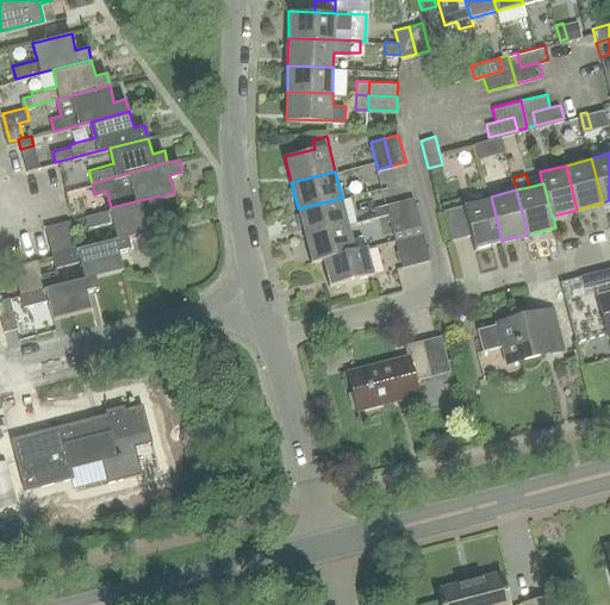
[(163,209),(160,197),(160,195),(135,201),(111,207),(83,214),(87,226),(112,220),(117,236),(128,234),(128,235),(155,229),(151,212),(163,209)]
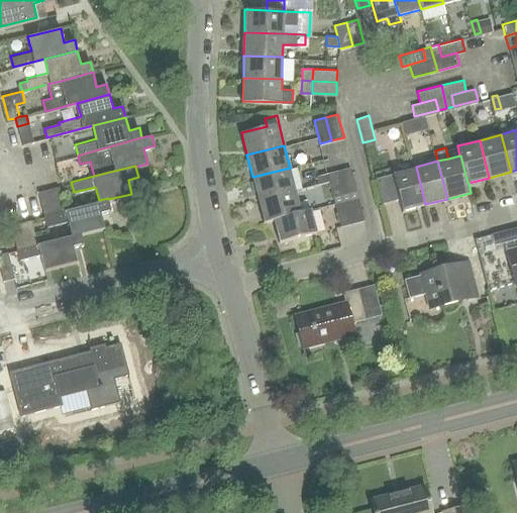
[(351,167),(339,170),(345,193),(356,190),(351,167)]
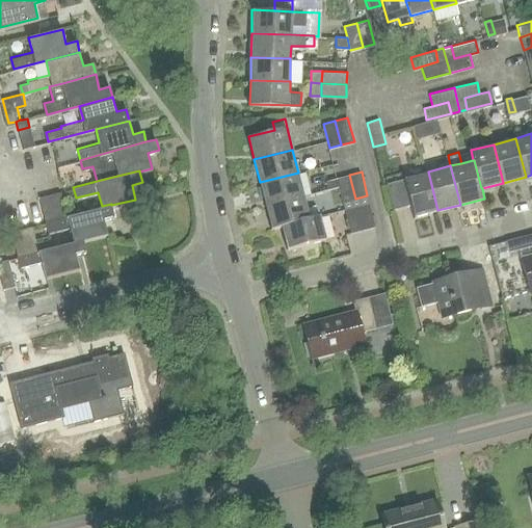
[(416,216),(437,210),(428,172),(388,182),(395,208),(411,203),(416,216)]
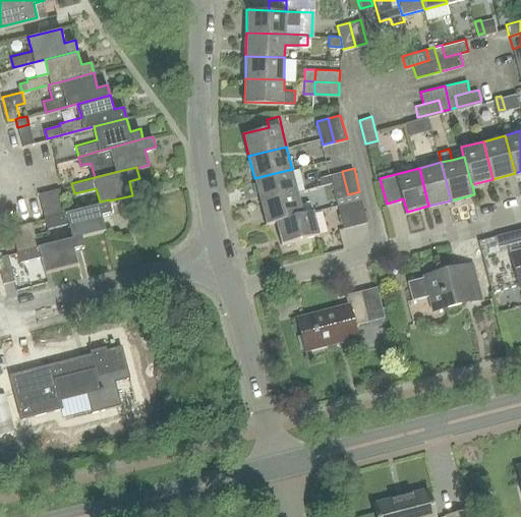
[(261,199),(298,190),(292,169),(254,178),(261,199)]
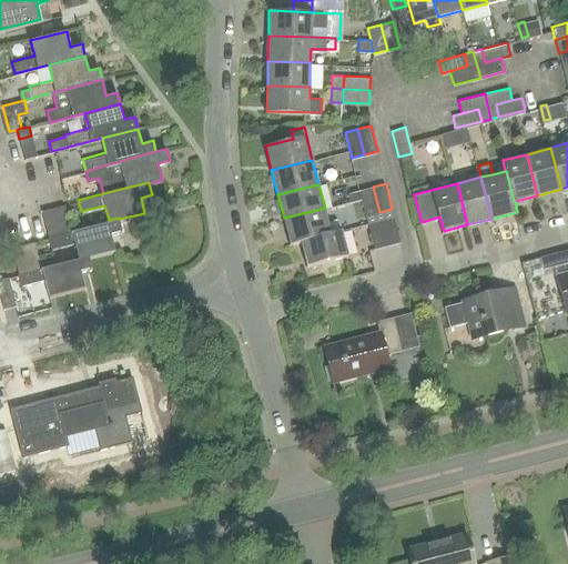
[(373,187),(361,191),(363,198),(366,215),(379,212),(373,187)]
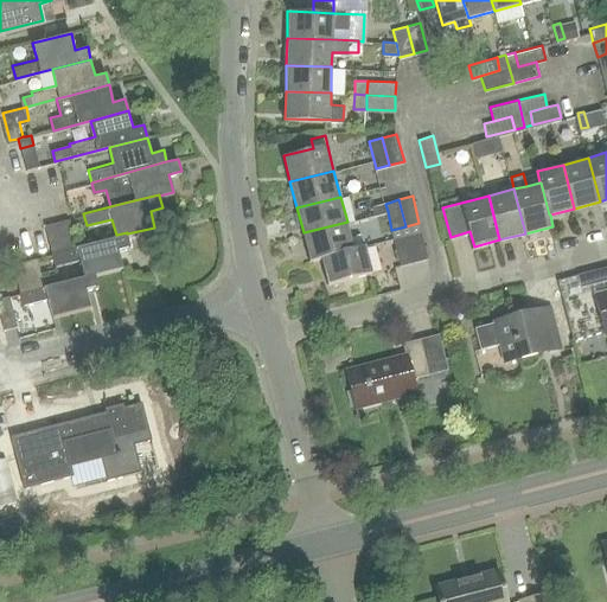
[(388,211),(385,204),(372,206),(374,215),(388,211)]
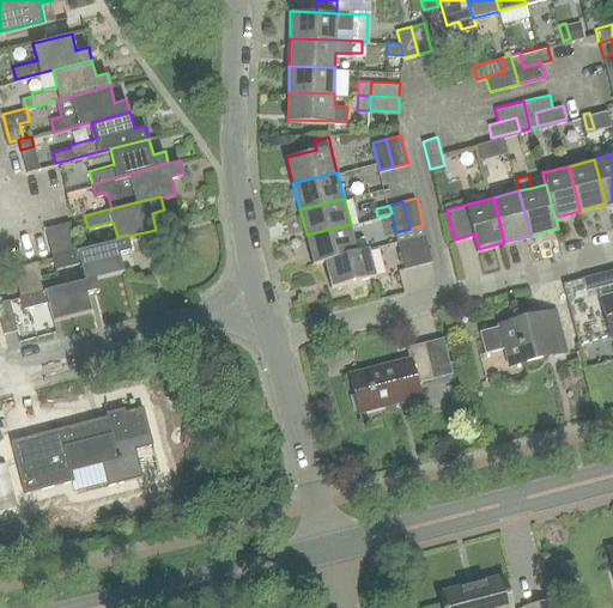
[(70,219),(52,224),(59,253),(77,248),(70,219)]
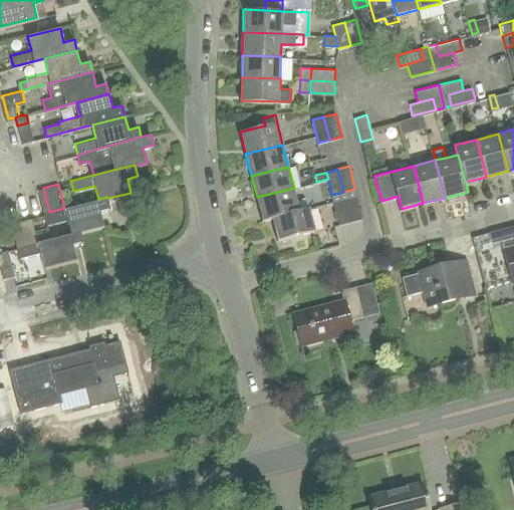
[(299,210),(299,209),(294,188),(257,197),(263,221),(271,218),(272,217),(299,210)]
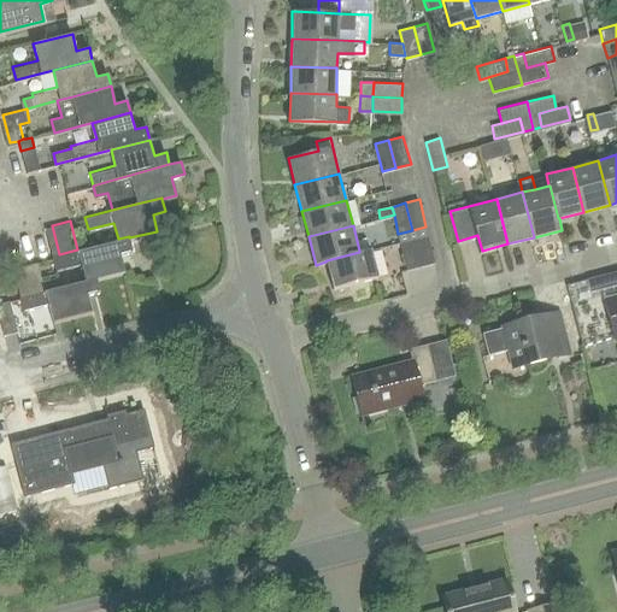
[(428,233),(400,240),(407,269),(435,263),(428,233)]
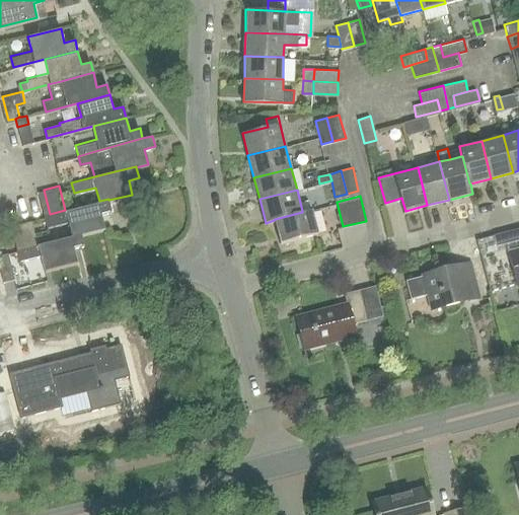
[(112,211),(108,200),(108,199),(99,201),(65,210),(50,214),(44,215),(47,227),(68,221),(72,234),(72,235),(81,233),(81,234),(104,228),(100,213),(112,211)]
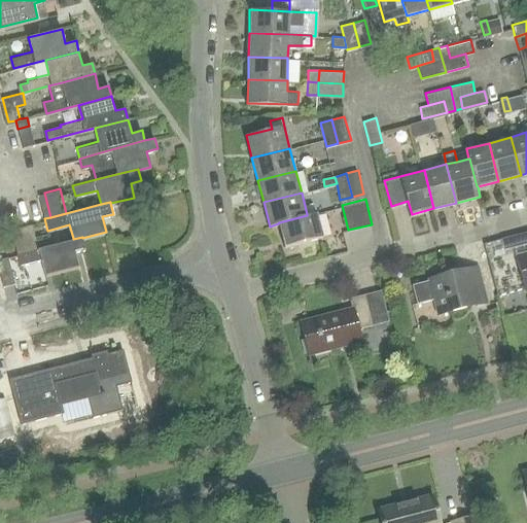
[(284,246),(323,236),(316,211),(307,214),(307,215),(279,222),(278,223),(284,246)]
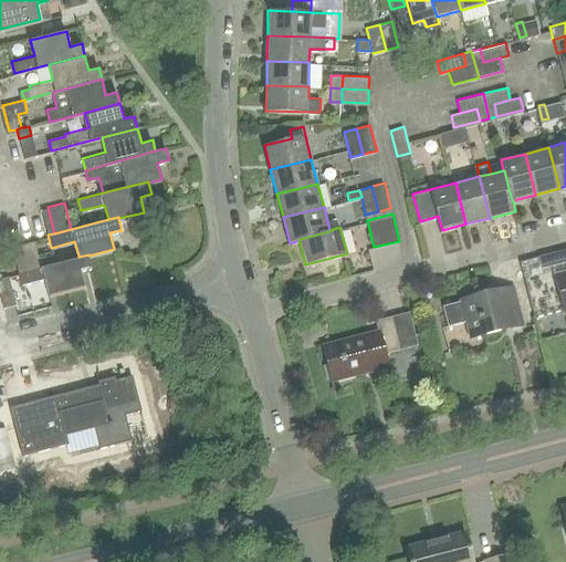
[(34,239),(11,246),(18,271),(42,266),(34,239)]
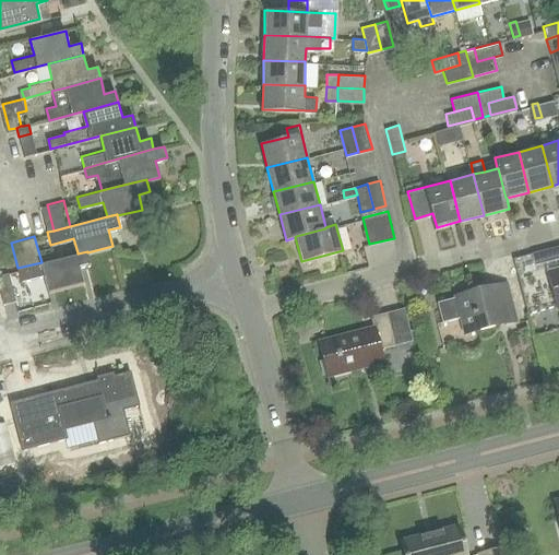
[(519,271),(558,260),(558,244),(514,256),(519,271)]
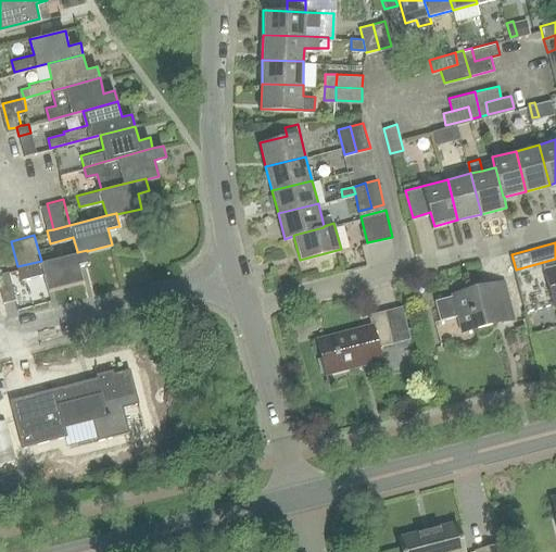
[(90,261),(87,251),(87,250),(77,252),(77,251),(17,266),(21,279),(43,274),(48,289),(83,279),(78,264),(90,261)]
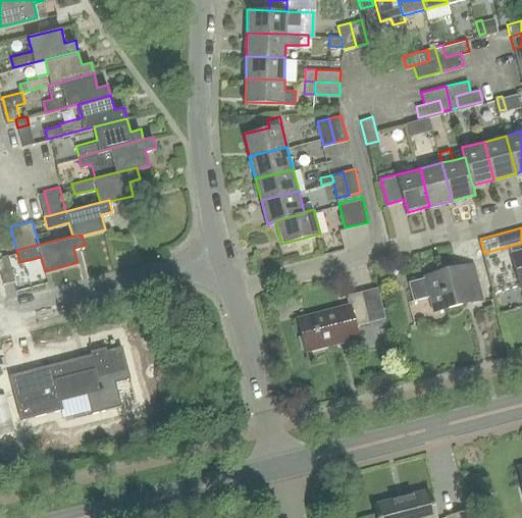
[(521,249),(513,252),(521,286),(521,249)]
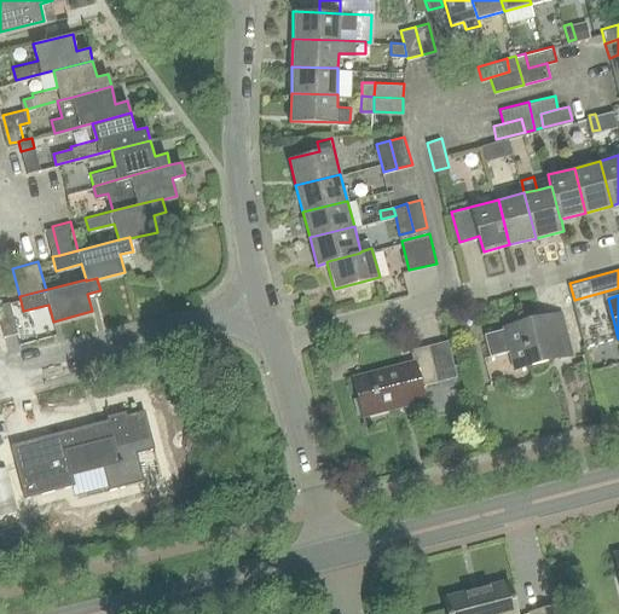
[(1,307),(9,334),(21,331),(13,303),(1,307)]
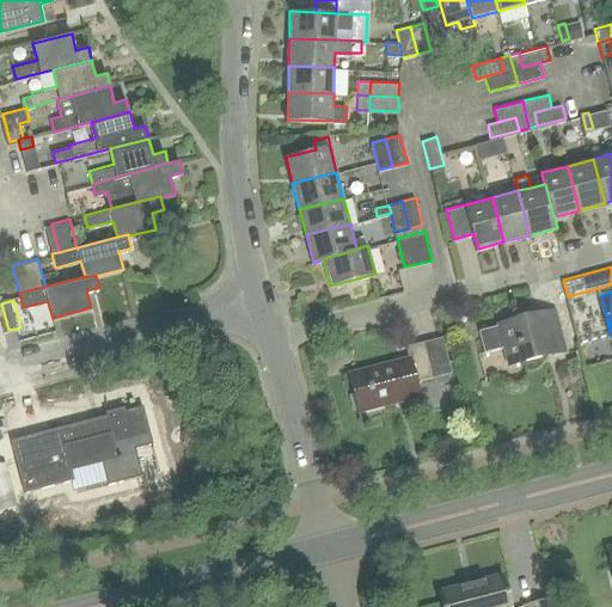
[(482,327),(478,329),(483,350),(501,345),(507,367),(567,351),(556,307),(481,326),(482,327)]
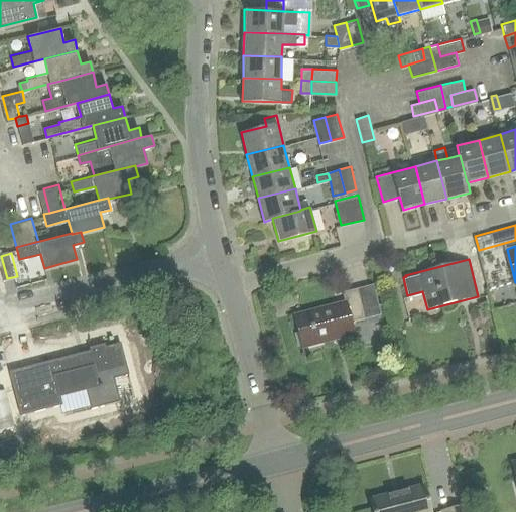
[(381,261),(377,272),(390,276),(394,266),(381,261)]
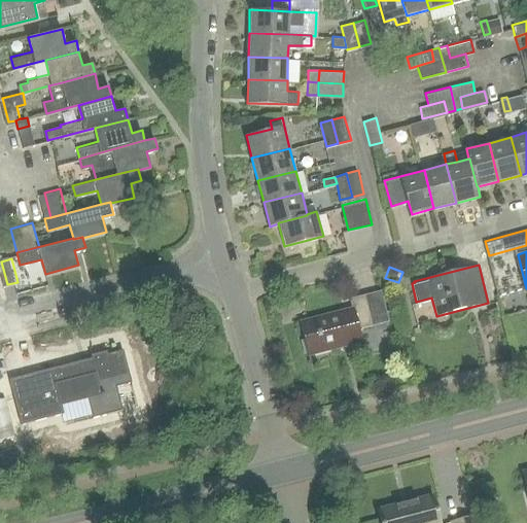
[(353,306),(301,319),(309,353),(361,340),(358,326),(374,323),(365,292),(350,297),(353,306)]
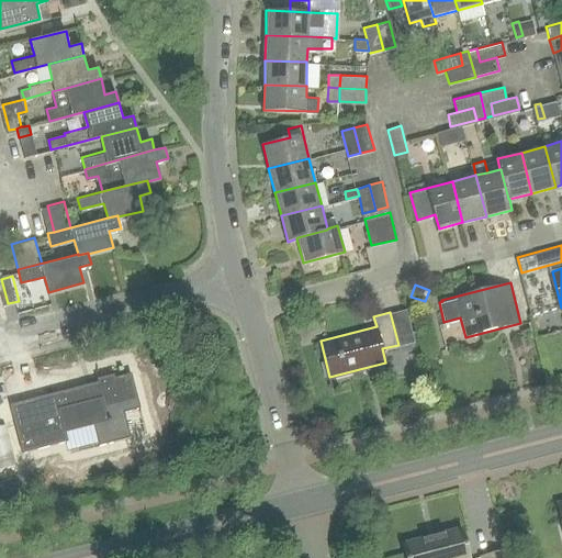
[(99,444),(131,435),(124,410),(139,405),(131,371),(115,375),(115,371),(97,377),(98,380),(10,403),(23,452),(68,439),(66,430),(93,423),(99,444)]
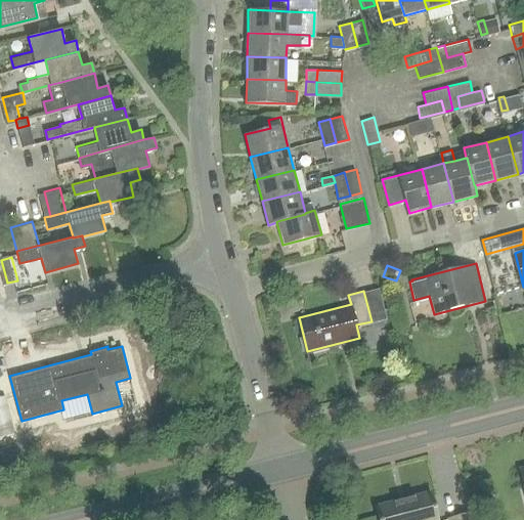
[(0,435),(15,432),(5,394),(0,395),(0,435)]
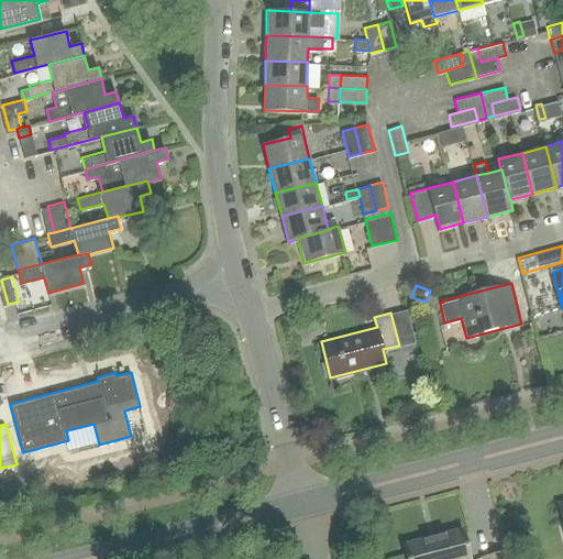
[(484,558),(509,558),(500,524),(477,530),(484,558)]
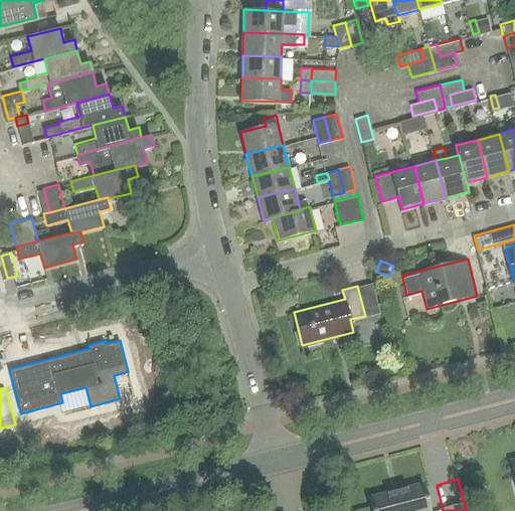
[(431,510),(423,482),(369,496),(373,510),(431,510)]
